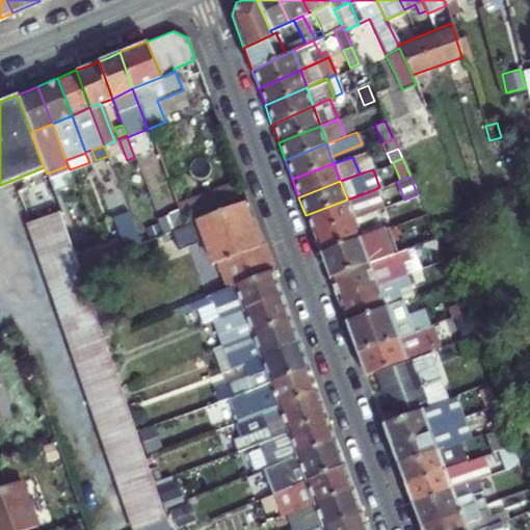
[(232,184),(179,204),(185,220),(239,201),(232,184)]
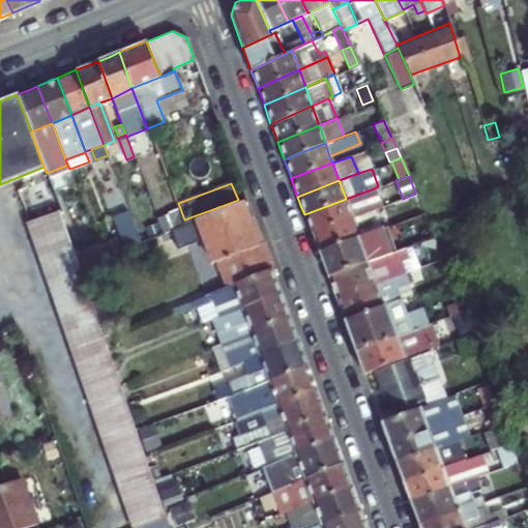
[(374,188),(346,199),(352,217),(380,207),(374,188)]
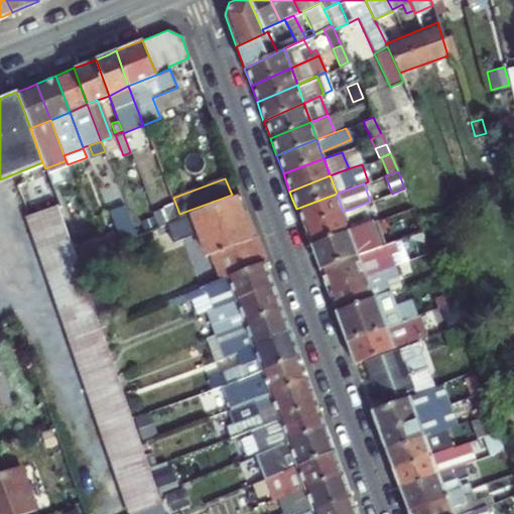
[(302,226),(343,212),(337,194),(296,209),(299,218),(302,226)]
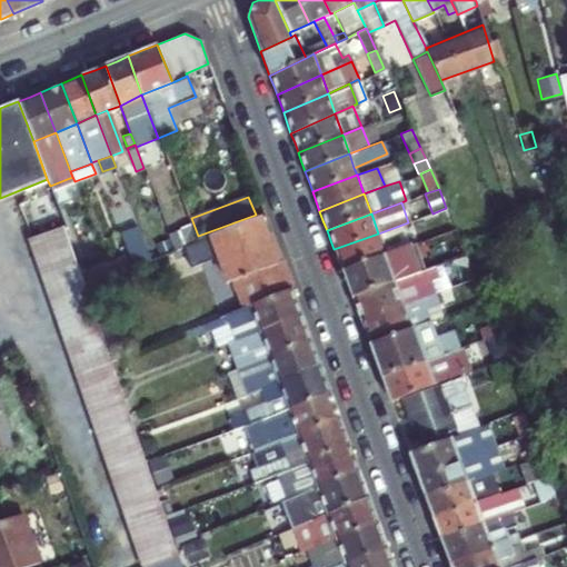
[(232,279),(276,262),(265,234),(258,217),(209,235),(228,281),(232,279)]
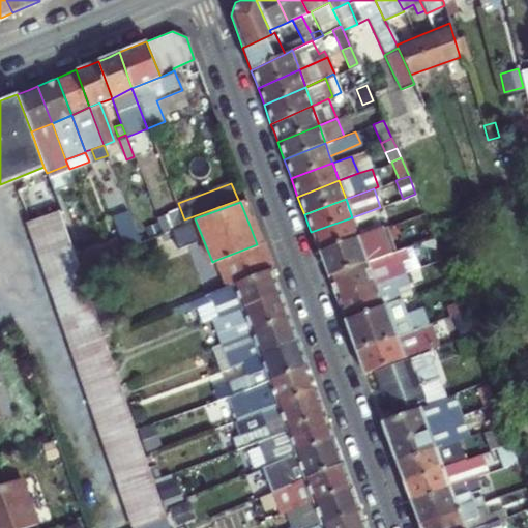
[(58,210),(25,222),(30,236),(62,225),(58,210)]
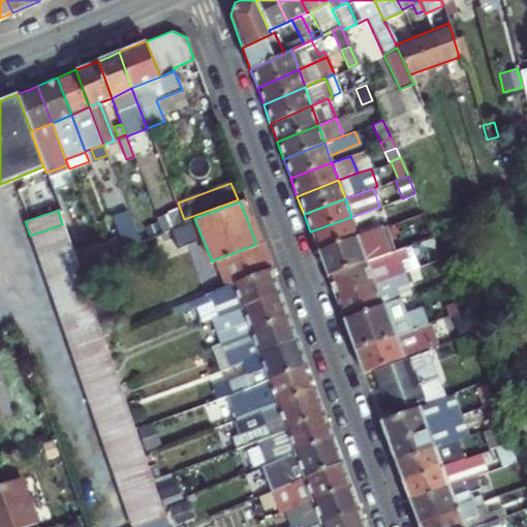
[(156,219),(161,231),(183,223),(178,210),(156,219)]
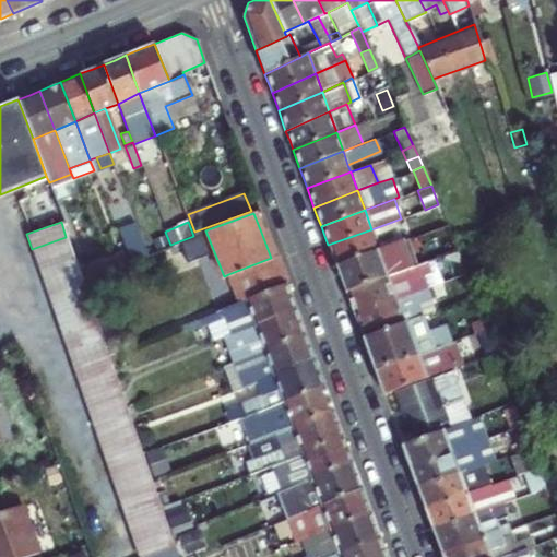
[(129,262),(147,256),(135,224),(118,230),(129,262)]
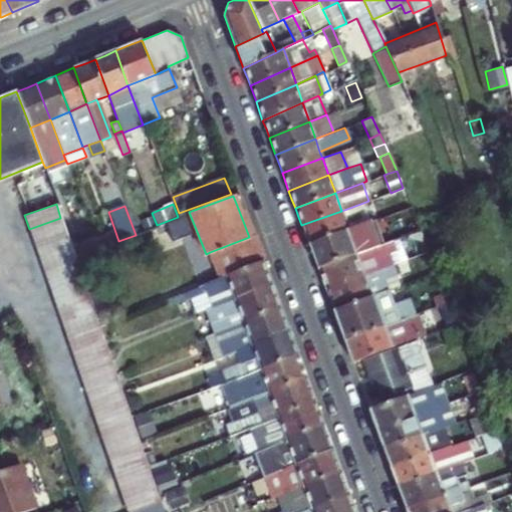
[(246,218),(243,209),(239,211),(249,237),(253,236),(246,218)]
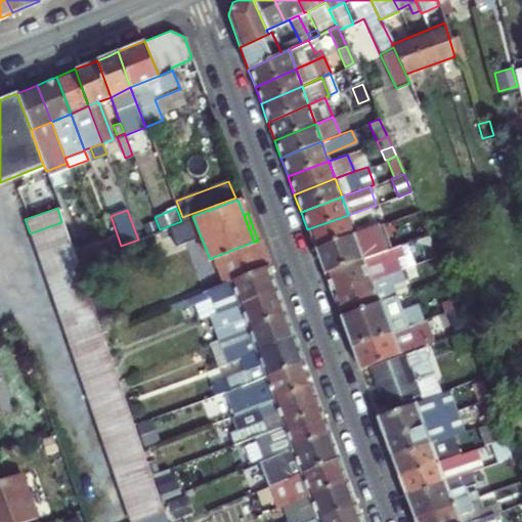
[(310,238),(314,249),(355,233),(348,215),(307,229),(310,238)]
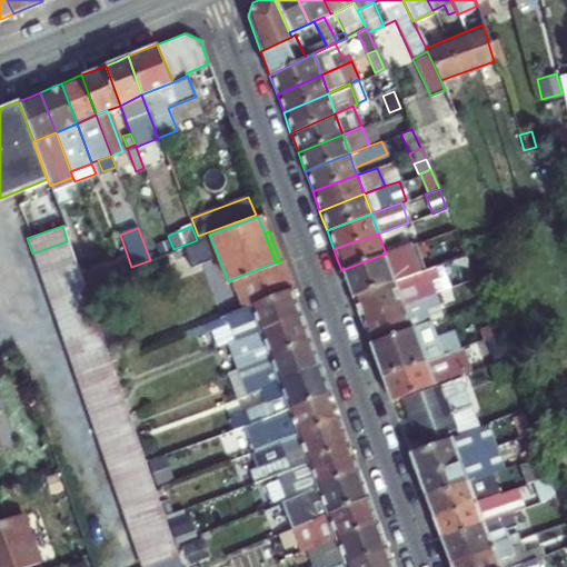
[(67,241),(32,254),(38,268),(72,256),(67,241)]
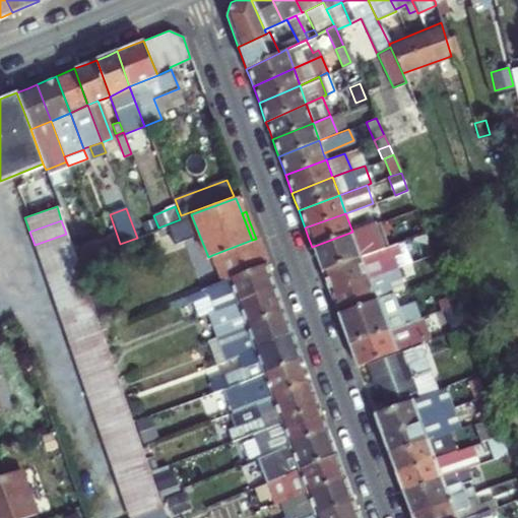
[(381,241),(381,239),(375,222),(352,232),(361,255),(374,251),(372,245),(381,241)]
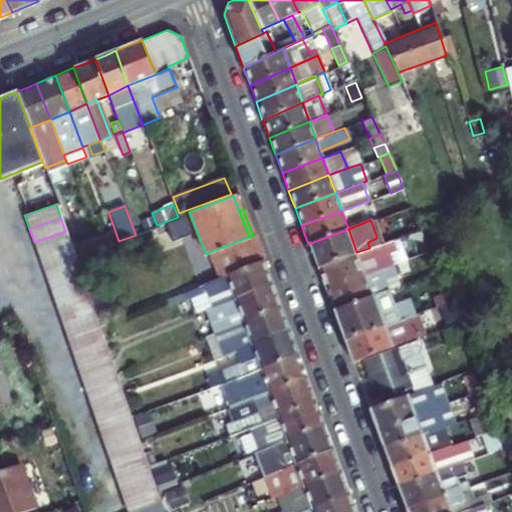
[(117,242),(113,229),(95,235),(100,248),(117,242)]
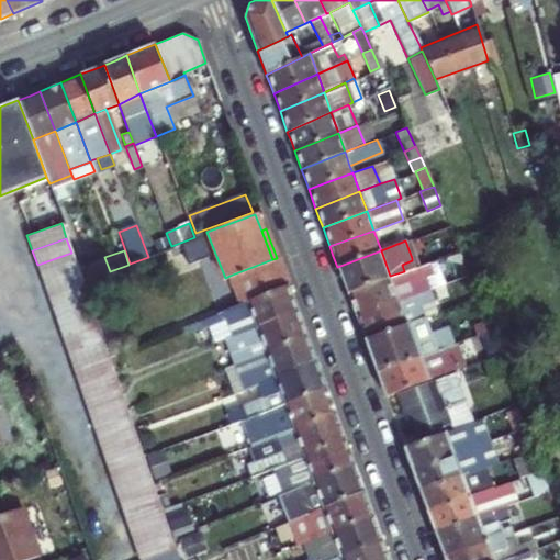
[(347,292),(390,276),(381,250),(337,267),(342,278),(347,292)]
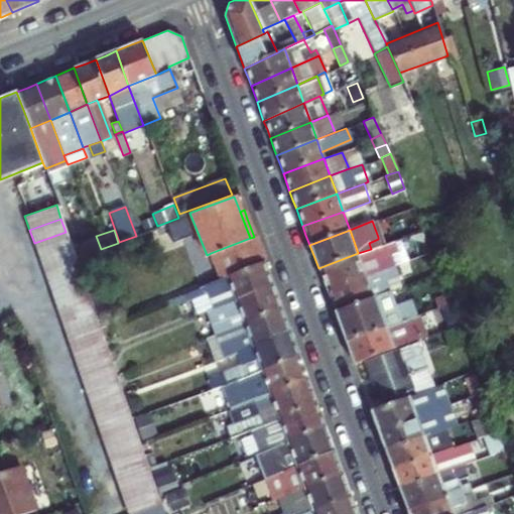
[(66,232),(34,243),(38,257),(71,245),(66,232)]
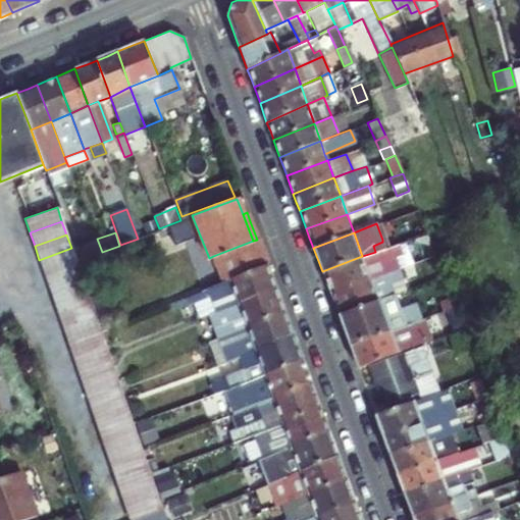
[(75,261),(102,252),(97,239),(71,248),(75,261)]
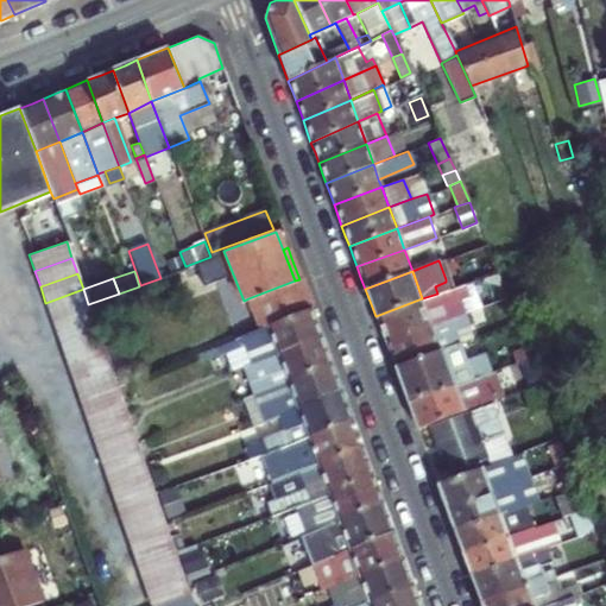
[(300,279),(295,281),(248,298),(259,328),(267,326),(311,309),(300,279)]
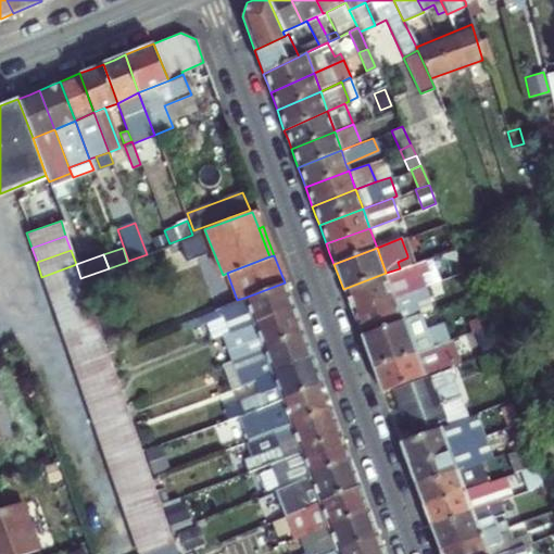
[(411,264),(407,257),(398,262),(400,268),(411,264)]
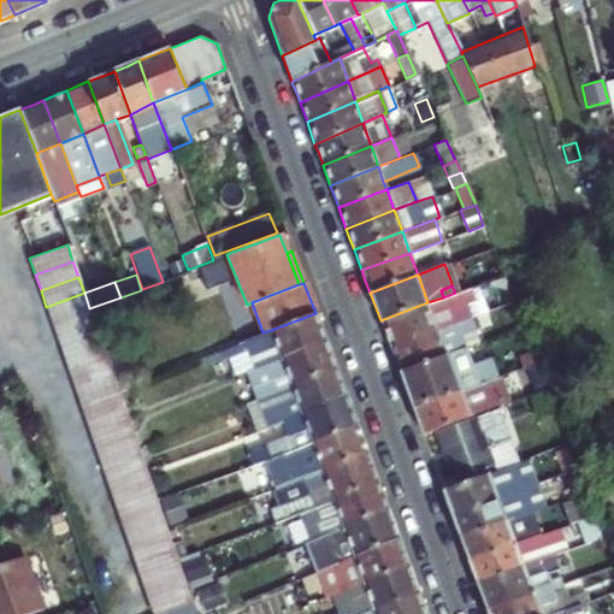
[(476,300),(471,287),(455,293),(443,297),(427,302),(438,329),(468,317),(464,303),(476,300)]
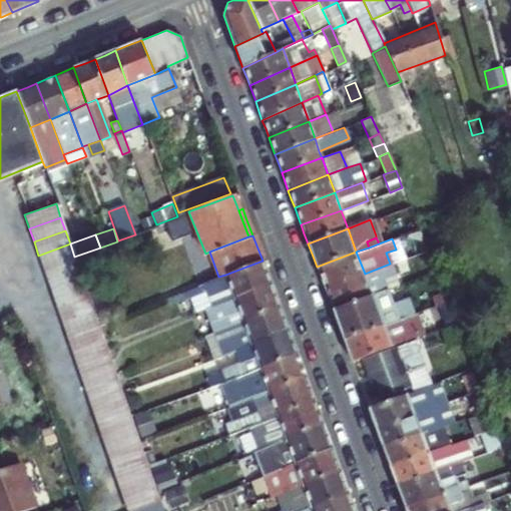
[(70,243),(38,256),(43,268),(74,257),(70,243)]
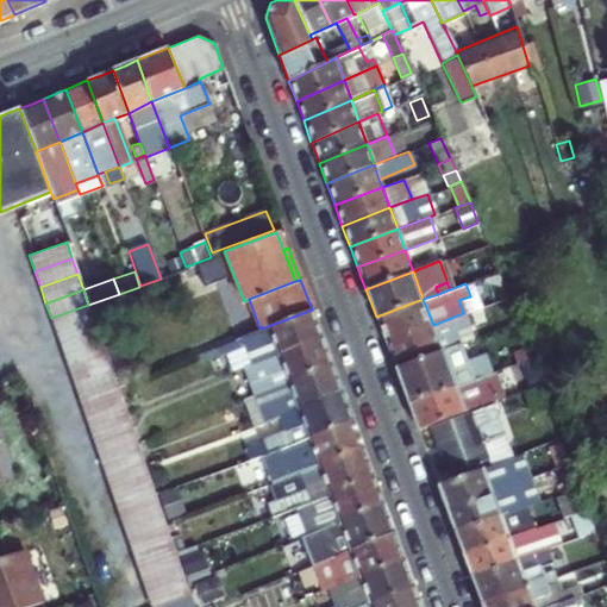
[(386,343),(433,325),(423,299),(376,317),(381,331),(386,343)]
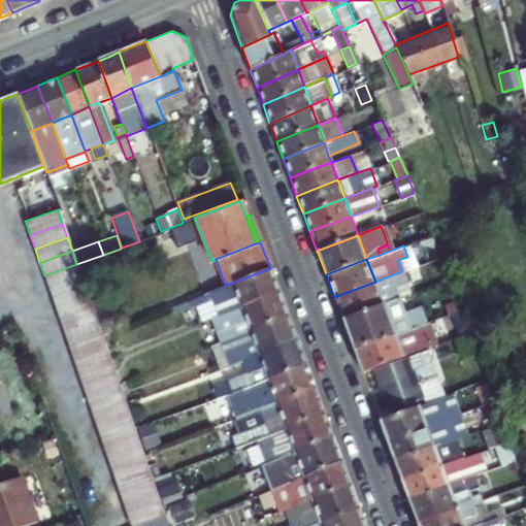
[(76,264),(44,275),(50,291),(83,278),(76,264)]
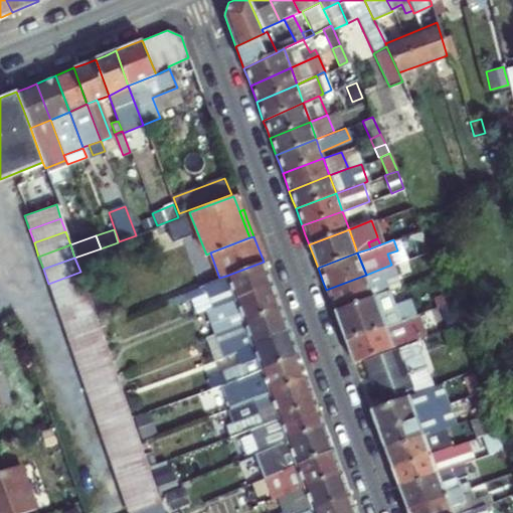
[(264,262),(226,276),(235,299),(272,285),(268,273),(264,262)]
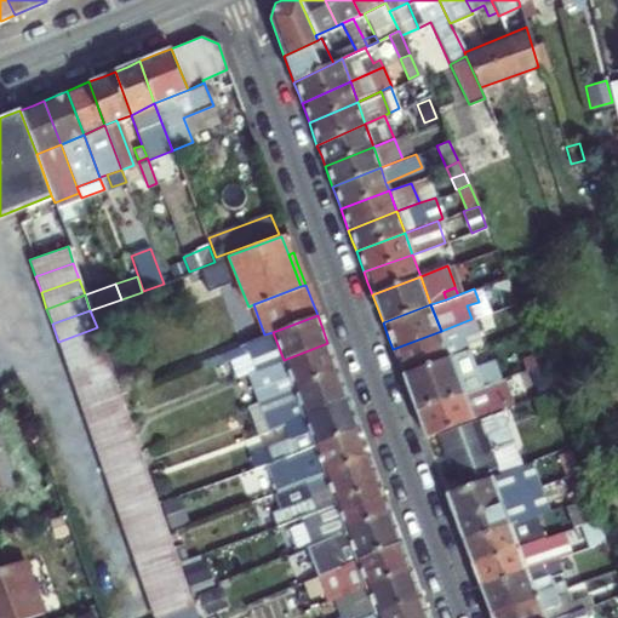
[(441,331),(451,356),(468,350),(463,337),(476,331),(471,319),(441,331)]
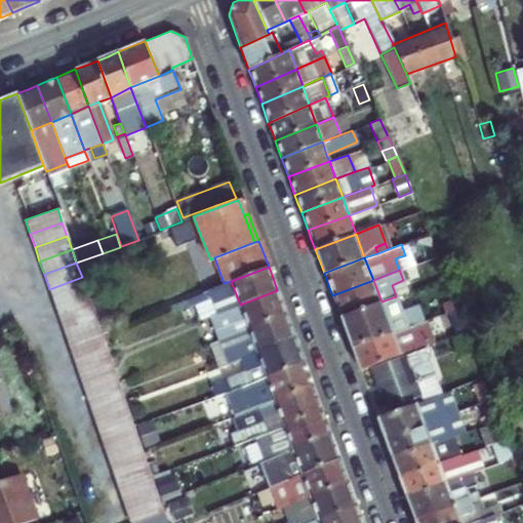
[(82,277),(49,289),(54,303),(86,291),(82,277)]
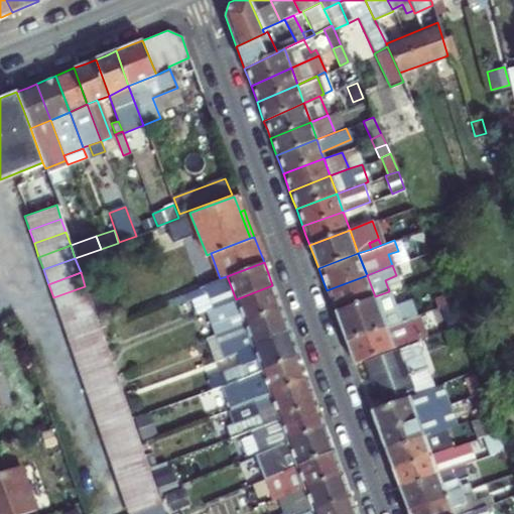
[(334,311),(375,296),(367,275),(327,290),(330,299),(334,311)]
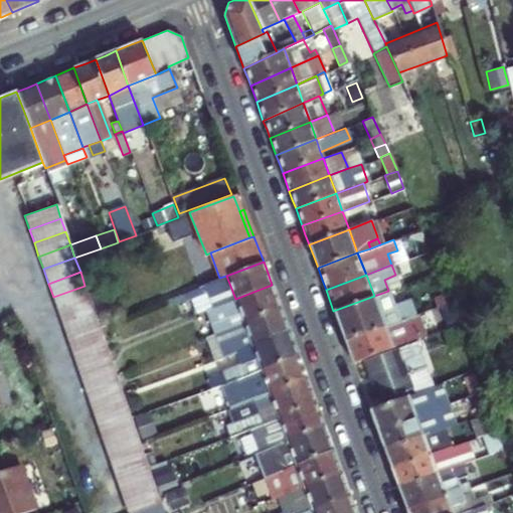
[(235,299),(226,276),(219,278),(181,294),(183,300),(189,297),(195,315),(206,310),(235,299)]
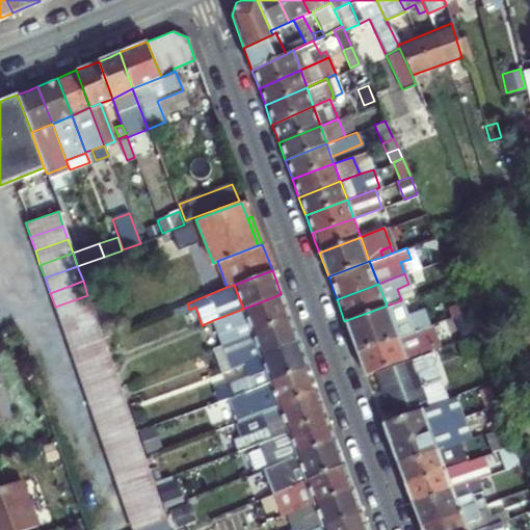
[(281,294),(243,309),(252,333),(290,318),(285,306),(281,294)]
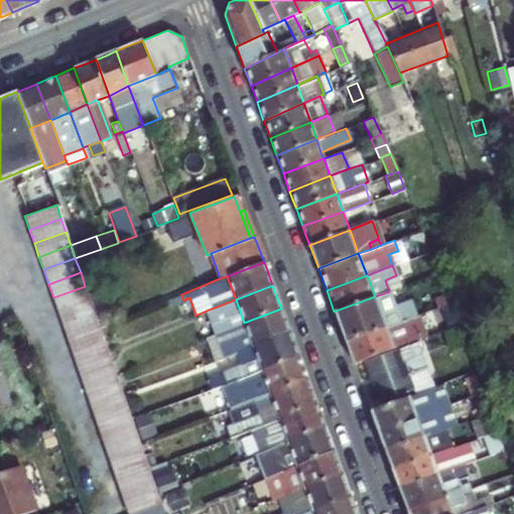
[(85,286),(53,297),(58,311),(90,299),(88,294),(85,286)]
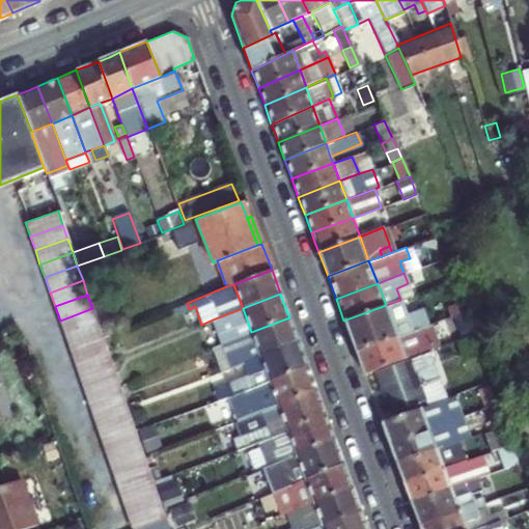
[(105,298),(90,303),(92,308),(96,318),(111,313),(105,298)]
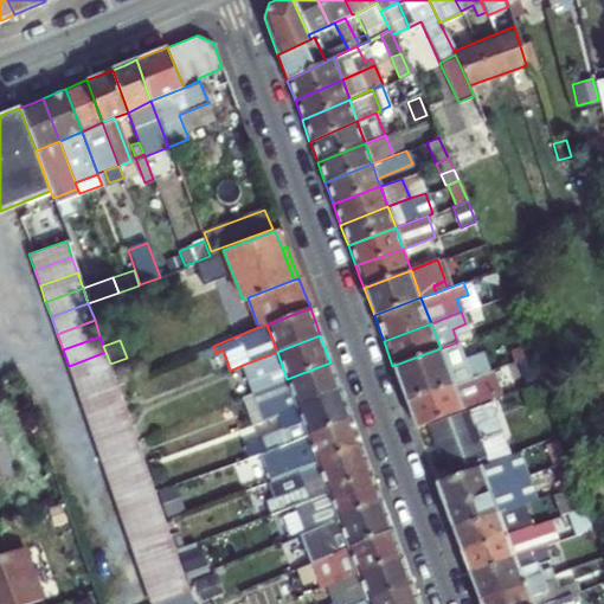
[(441,348),(455,384),(489,371),(482,352),(463,359),(457,342),(441,348)]
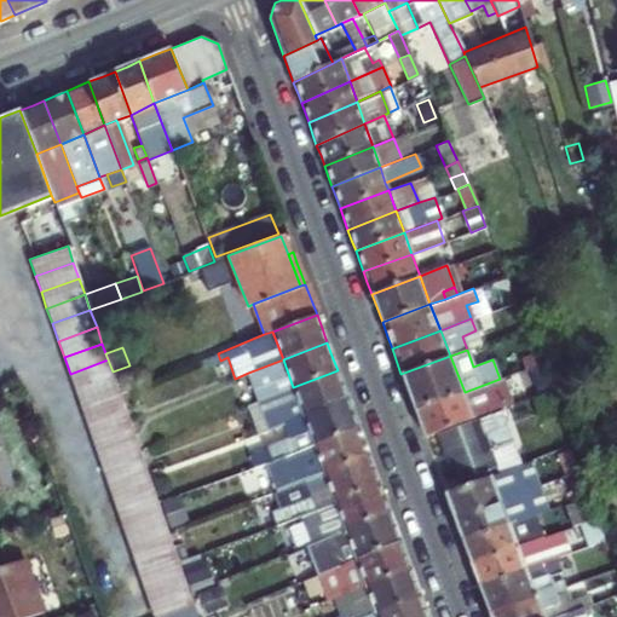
[(524,369),(537,364),(534,353),(520,358),(524,369)]
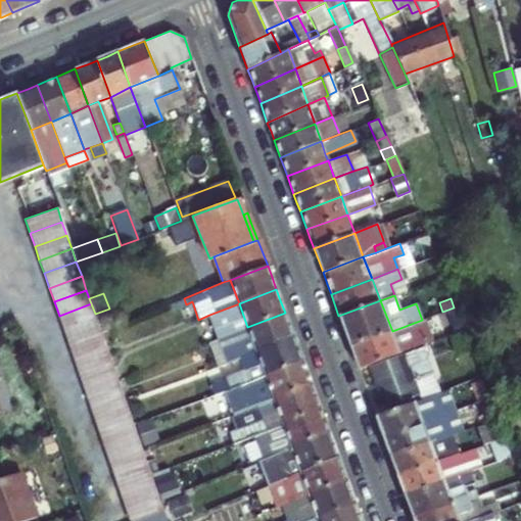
[(392,331),(380,300),(338,316),(344,331),(350,346),(392,331)]
